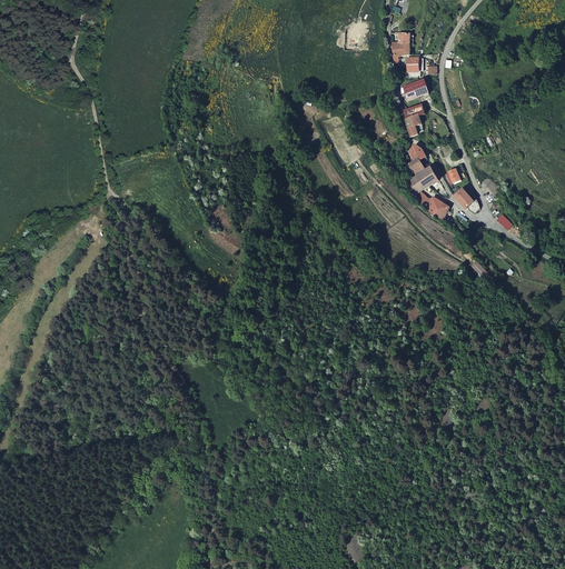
[(407,56),(409,56),(409,35),(397,32),(397,42),(389,42),(392,57),(395,57),(407,56)]
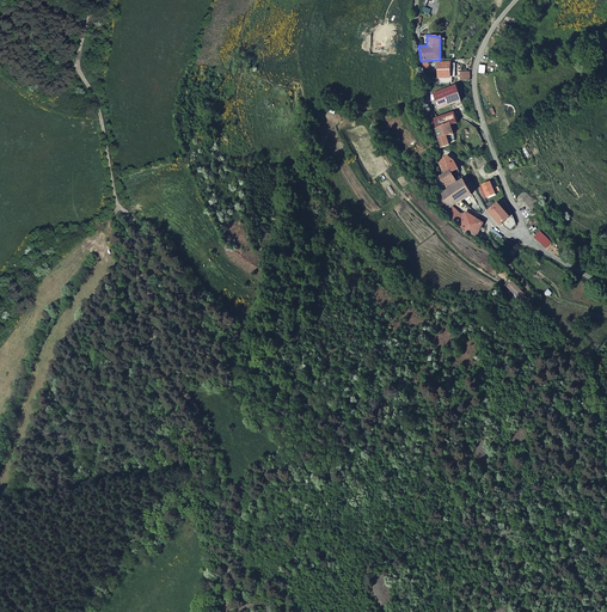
[(448,65),(448,63),(437,65),(437,78),(449,78),(448,65)]
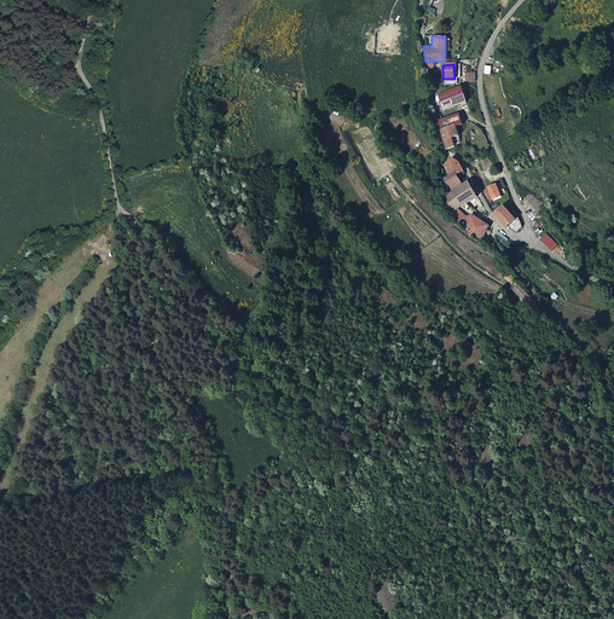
[(462,81),(471,80),(469,70),(459,73),(462,81)]
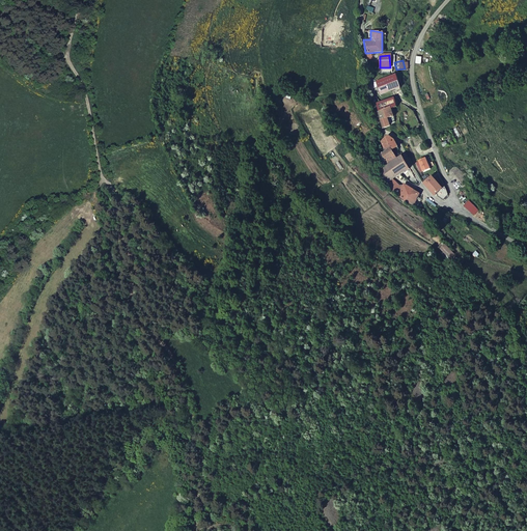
[(398,87),(394,73),(372,80),(378,94),(398,87)]
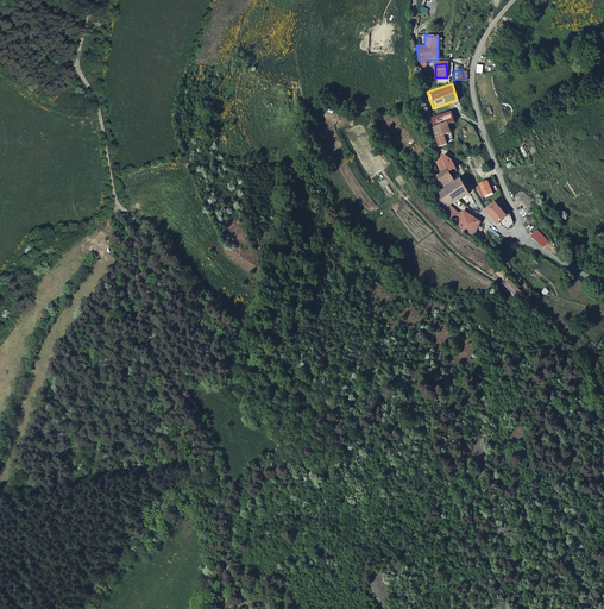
[(451,111),(429,118),(435,137),(444,133),(446,133),(450,132),(451,132),(447,123),(453,120),(451,111)]
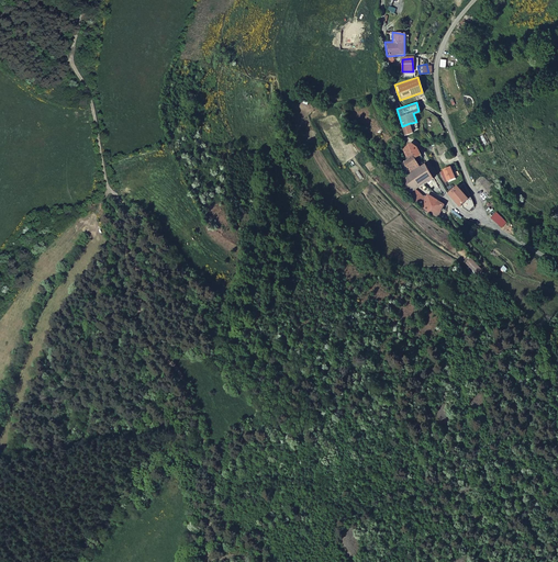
[(402,126),(404,134),(412,131),(410,123),(402,126)]
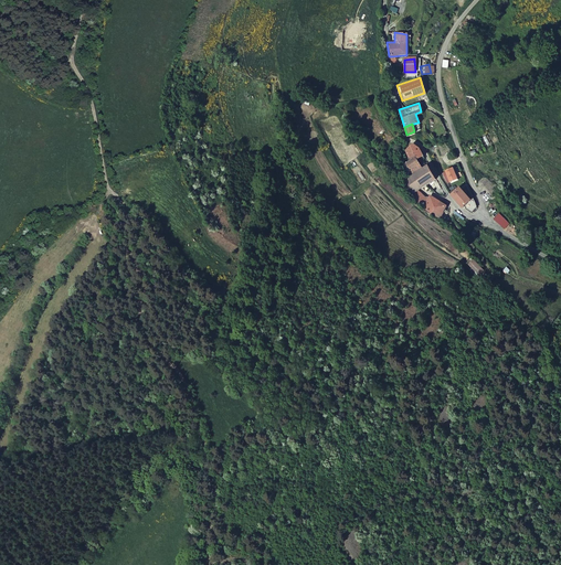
[(417,147),(412,145),(404,150),(410,161),(405,163),(411,172),(420,167),(415,159),(422,156),(417,147)]
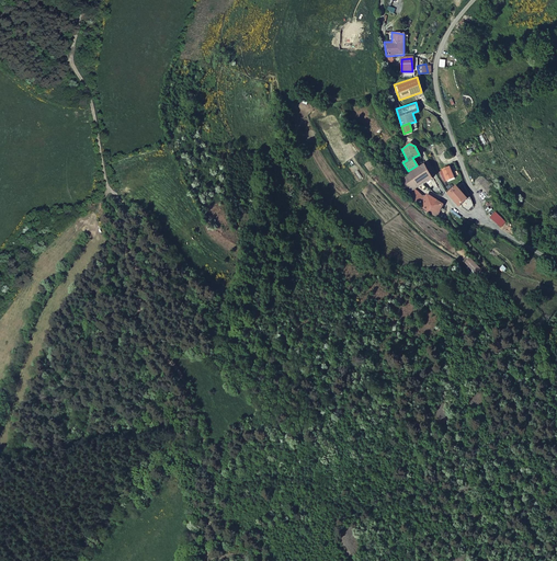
[(421,183),(428,180),(431,178),(424,164),(409,172),(399,180),(405,192),(412,189),(418,185),(421,183)]
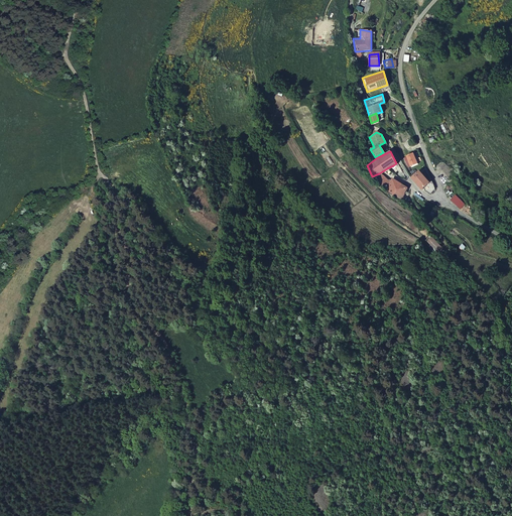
[(411,152),(404,155),(408,165),(415,163),(411,152)]
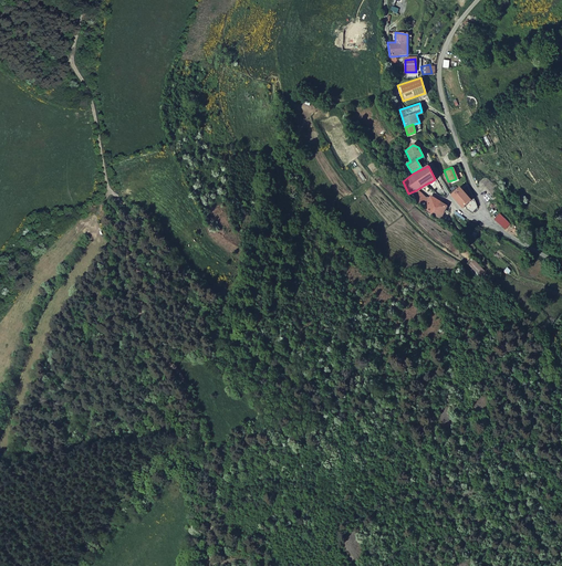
[(470,200),(460,188),(451,196),(460,207),(464,207),(470,200)]
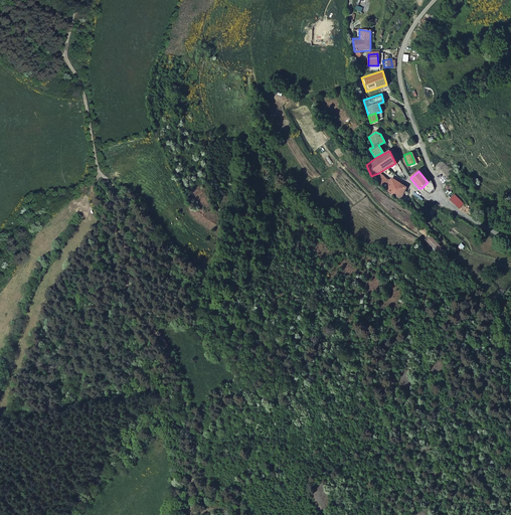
[(371,177),(384,190),(387,181),(378,173),(371,176),(371,177)]
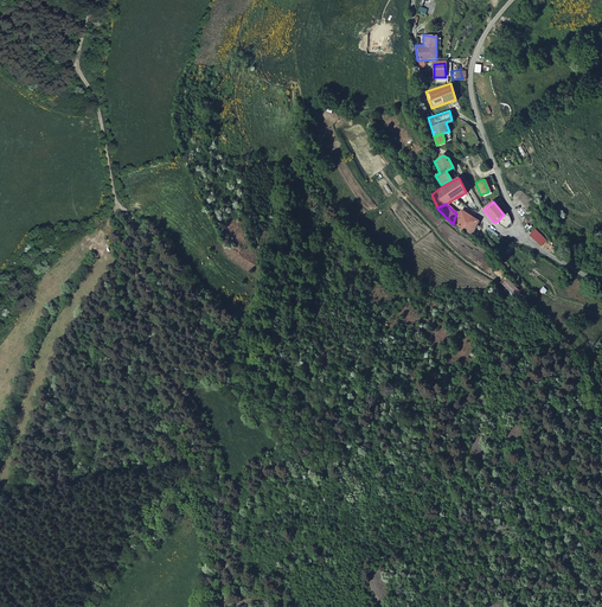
[(453,224),(461,231),(471,217),(459,210),(456,213),(453,224)]
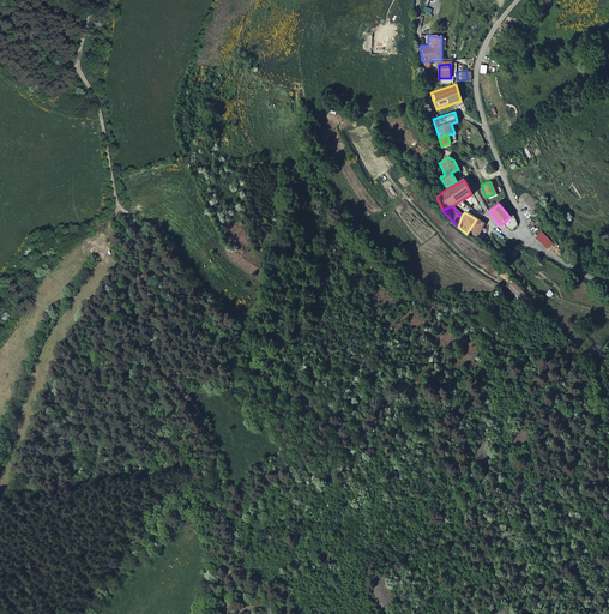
[(466,234),(474,238),(482,223),(477,220),(476,220),(466,234)]
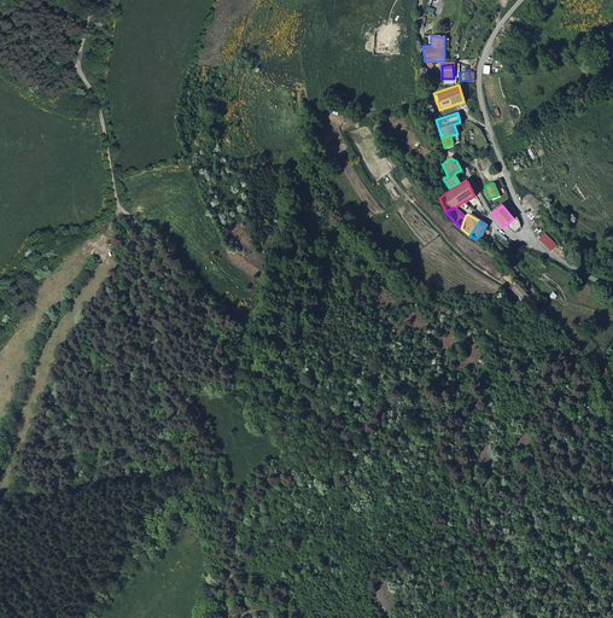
[(525,292),(514,281),(508,287),(519,298),(525,292)]
